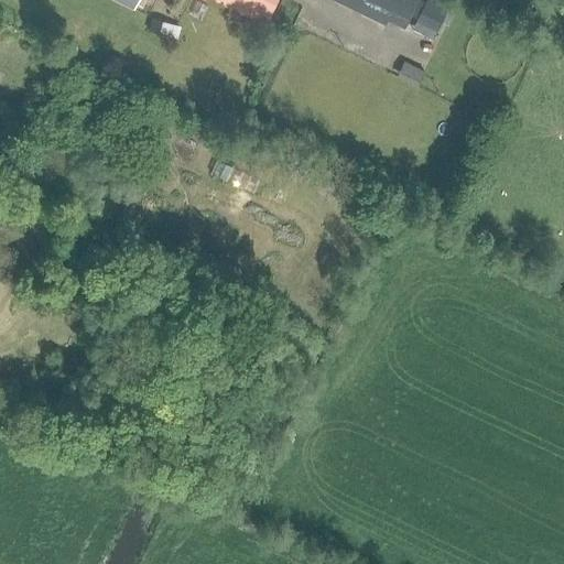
[(109,0),(132,11),(137,0),(109,0)]
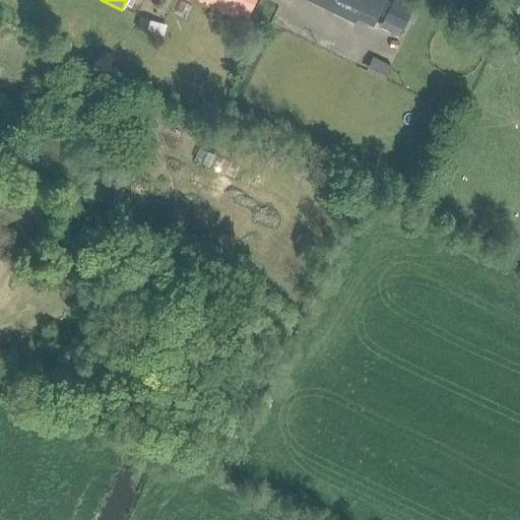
[(384,0),(307,0),(353,23),(355,18),(373,26),(384,0)]
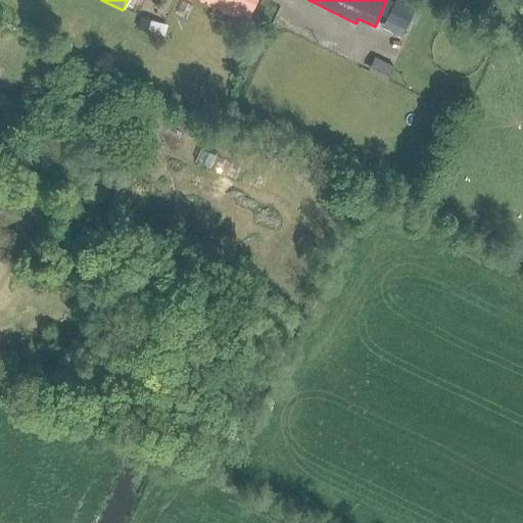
[(400,0),(393,0),(388,12),(407,21),(414,6),(400,0)]
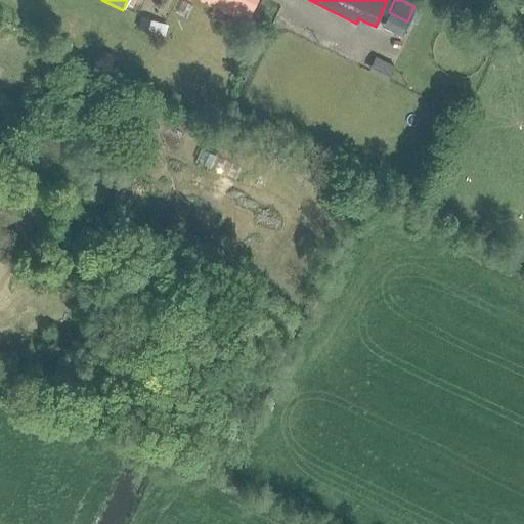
[(143,26),(166,34),(170,25),(146,16),(143,26)]
